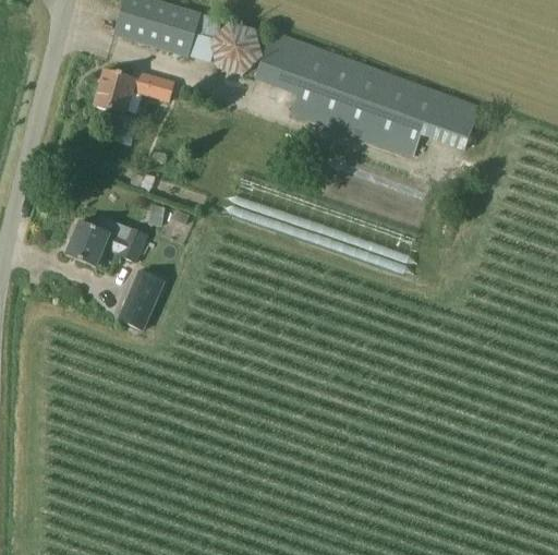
[(222,19),(157,0),(122,0),(113,34),(189,57),(189,56),(210,62),(213,53),(217,69),(243,76),(263,56),(256,29),(229,22),(218,34),(222,19)]
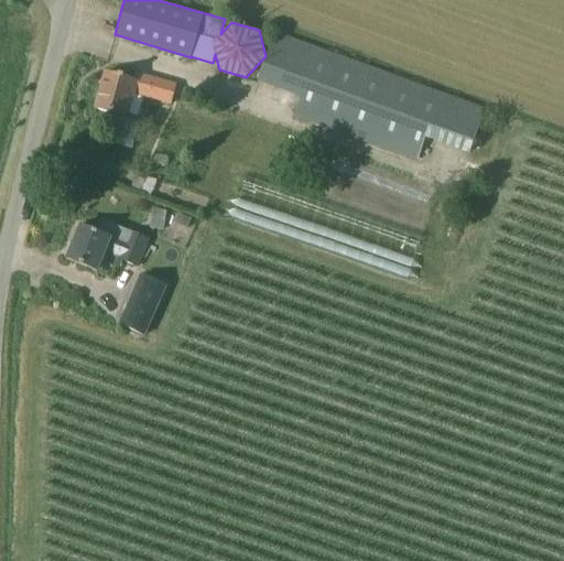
[(486,106),(275,30),(258,79),(301,95),(294,114),(418,158),(424,137),(468,152),(486,106)]
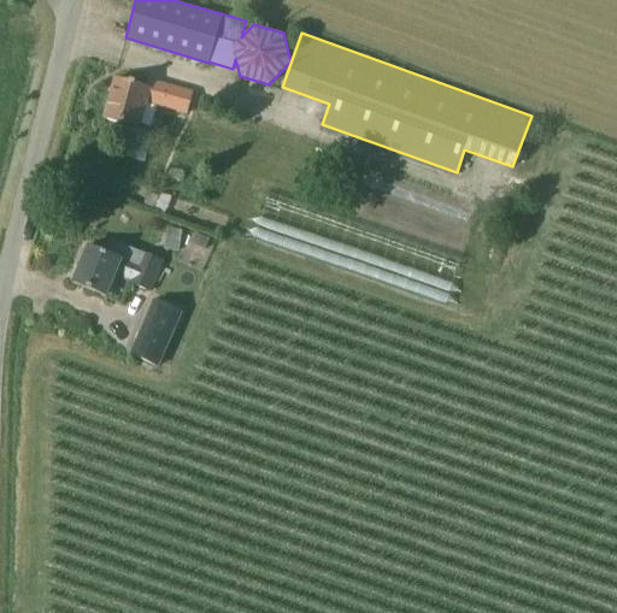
[(145,86),(115,77),(104,117),(139,127),(146,100),(160,104),(166,83),(147,78),(145,86)]
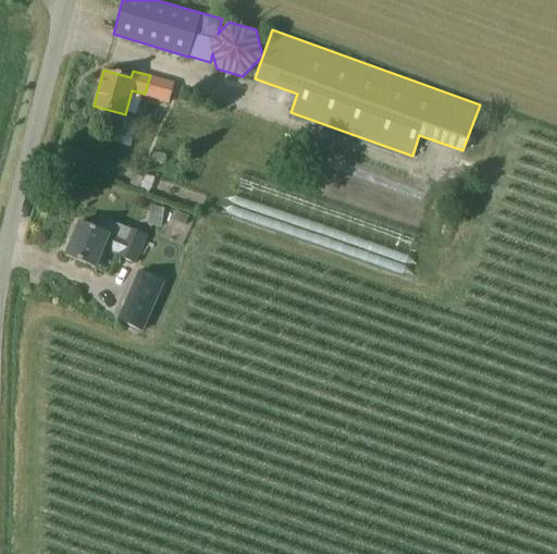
[(175,208),(172,217),(185,222),(188,213),(175,208)]
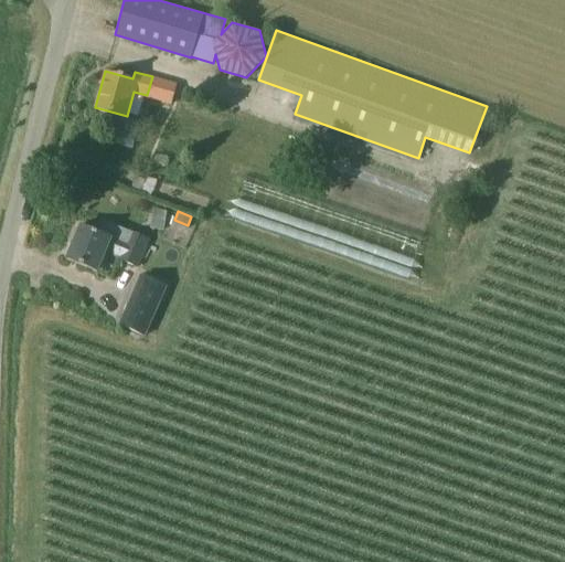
[(150,237),(103,219),(97,232),(81,225),(66,257),(97,271),(105,251),(119,256),(118,257),(138,266),(150,237)]
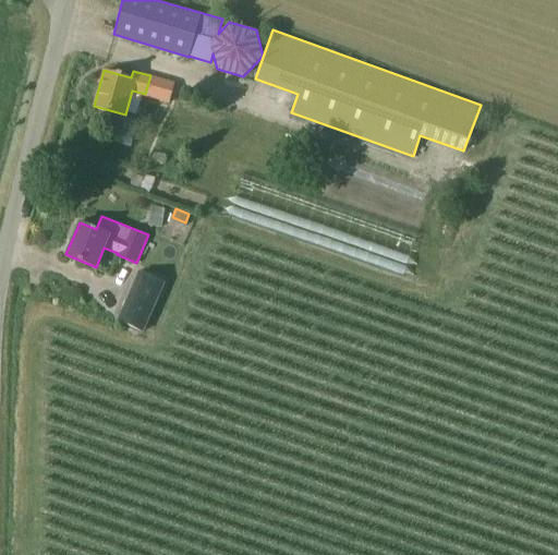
[(161,280),(136,270),(117,318),(141,328),(161,280)]
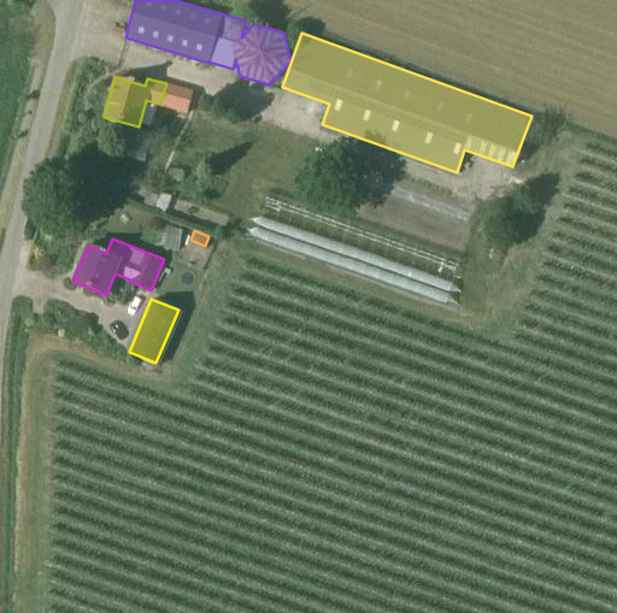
All buildings are outlined.
